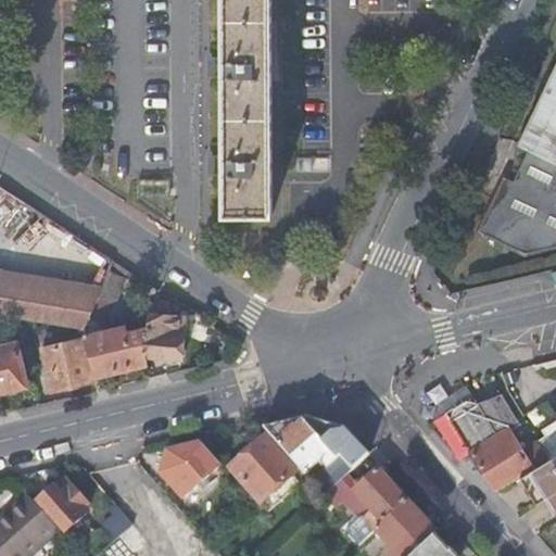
[(270,0),(216,0),(217,64),(211,64),(211,83),(217,83),(216,163),(211,163),(210,181),(216,181),(218,223),(274,219),(270,0)]
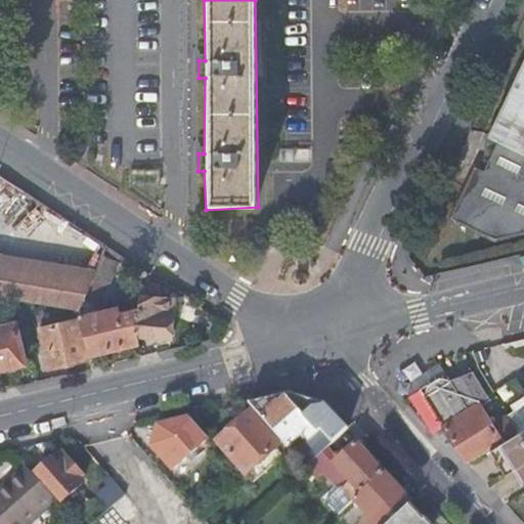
[(199,78),(199,60),(188,60),(188,70),(188,78),(199,78)]
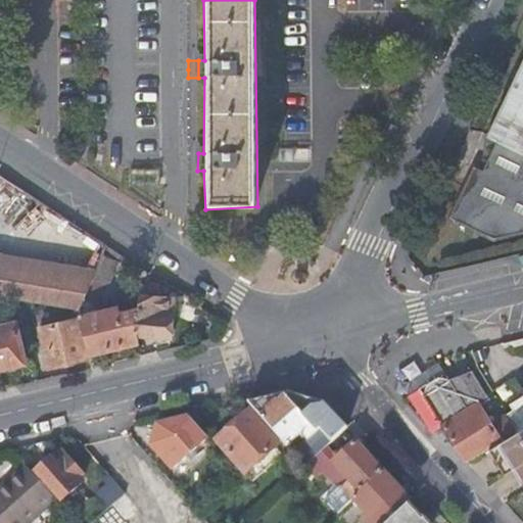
[(522,63),(488,136),(497,141),(482,173),(474,169),(459,198),(449,219),(492,240),(522,233),(522,63)]
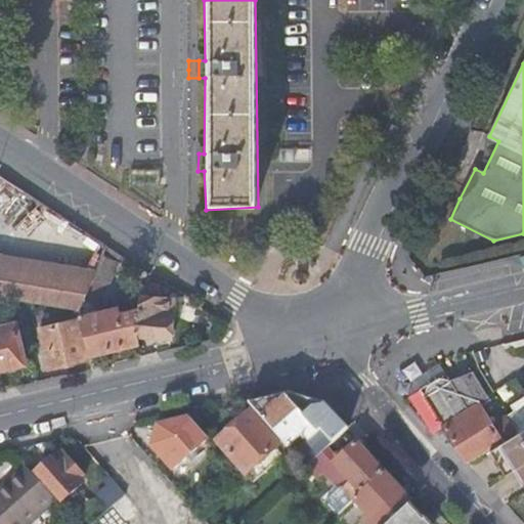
[(198,171),(199,154),(187,154),(187,162),(188,171),(198,171)]
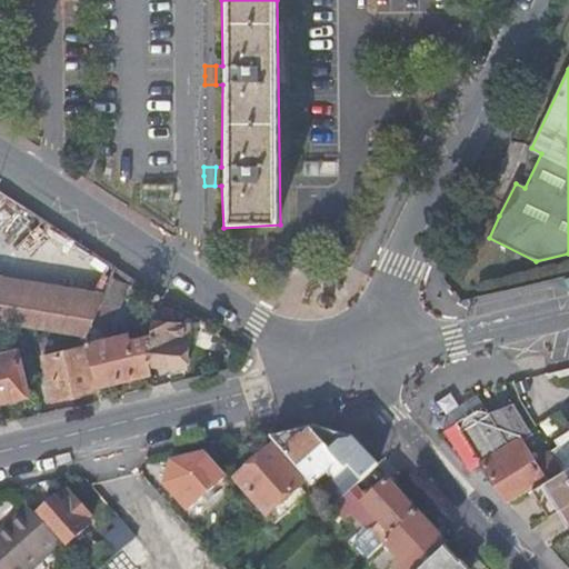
[(42,219),(0,190),(0,245),(15,251),(25,240),(42,219)]
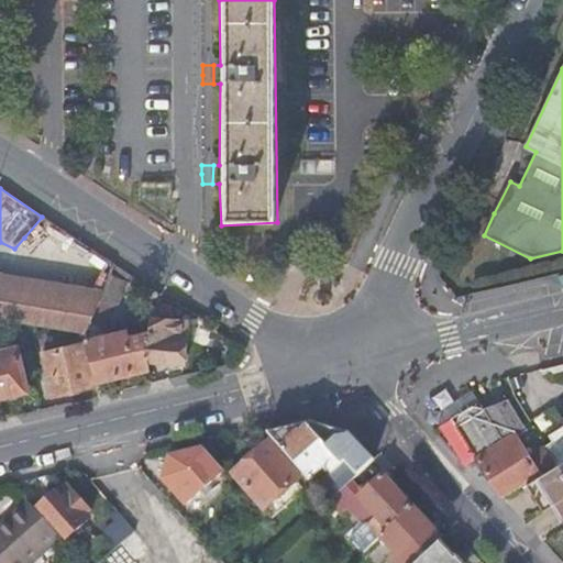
[(125,282),(111,275),(110,275),(99,299),(85,334),(92,337),(101,331),(110,310),(113,311),(125,282)]
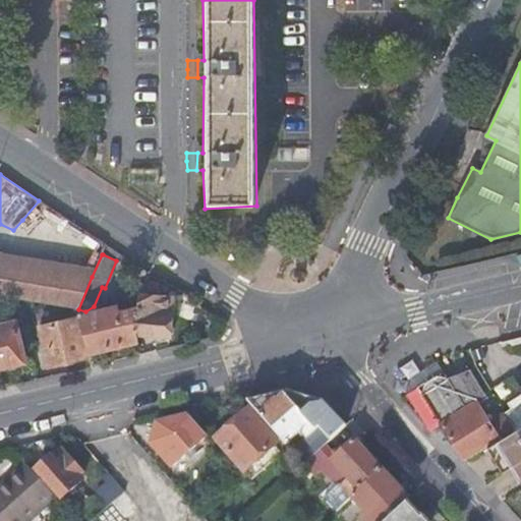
[(0,296),(17,299),(78,309),(92,277),(0,261),(0,296)]
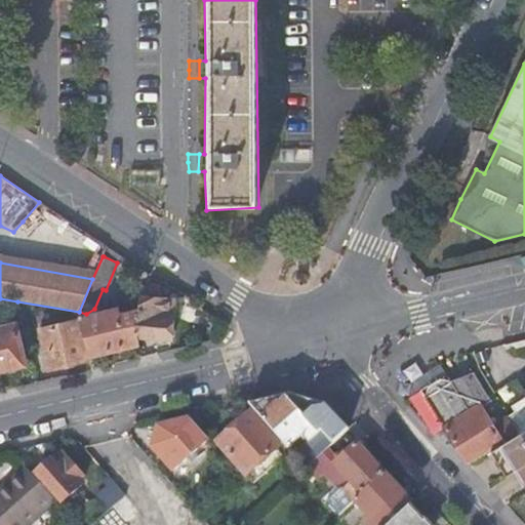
[(140,297),(139,311),(137,335),(164,337),(171,337),(173,300),(140,297)]
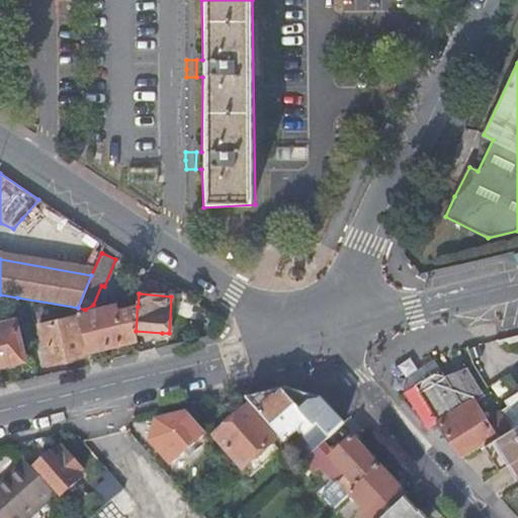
[(104,307),(79,313),(80,316),(88,349),(112,343),(137,337),(136,331),(138,307),(117,311),(116,304),(104,307)]
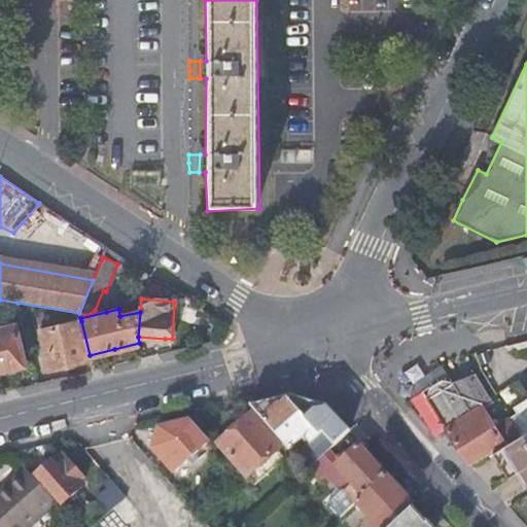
[(90,355),(81,321),(41,331),(50,370),(70,364),(91,360),(90,355)]
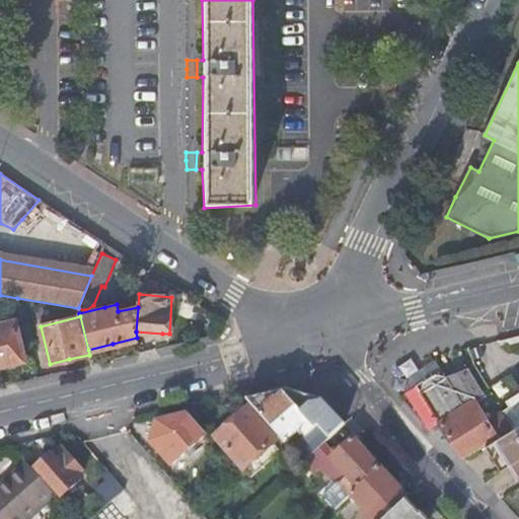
[(0,322),(1,324),(0,324),(0,365),(4,365),(24,360),(14,318),(0,320),(0,322)]
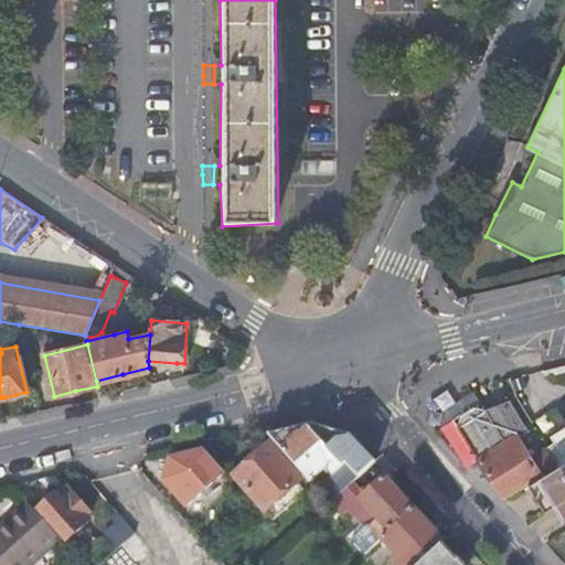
[(459,456),(479,479),(486,473),(470,449),(458,429),(461,417),(478,406),(471,395),(446,409),(443,427),(459,456)]
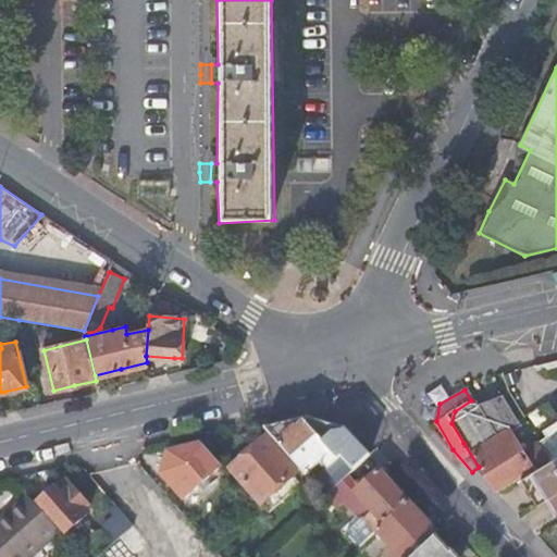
[(479,467),(496,495),(515,484),(524,478),(556,457),(556,431),(536,445),(536,446),(522,455),(509,434),(520,426),(511,412),(502,396),(475,407),(471,400),(455,411),(452,423),(463,443),(479,467)]
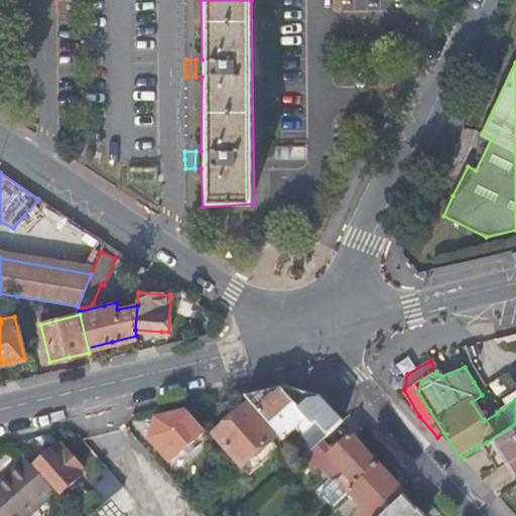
[(245,398),(300,462),(321,441),(342,423),(320,400),(285,389),(267,393),(245,398)]
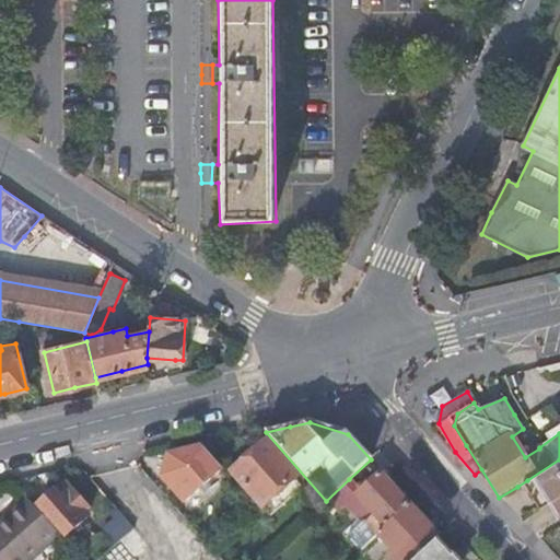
[(256,452),(267,442),(260,433),(243,438),(256,452)]
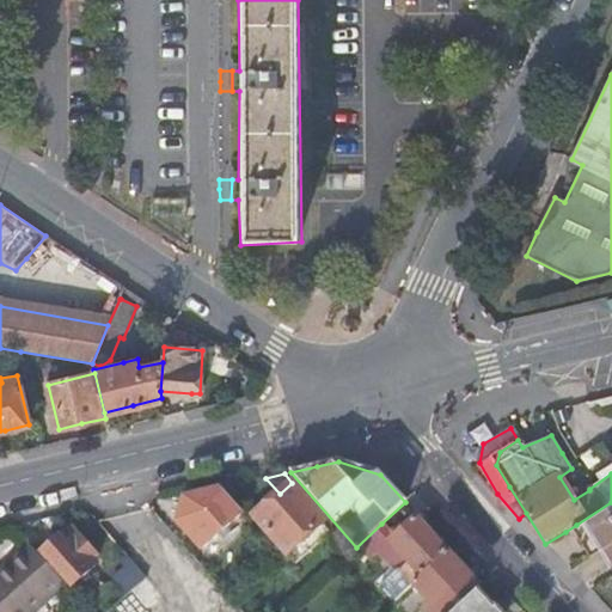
[(326,521),(292,483),(280,494),(267,506),(254,516),(287,556),(326,521)]
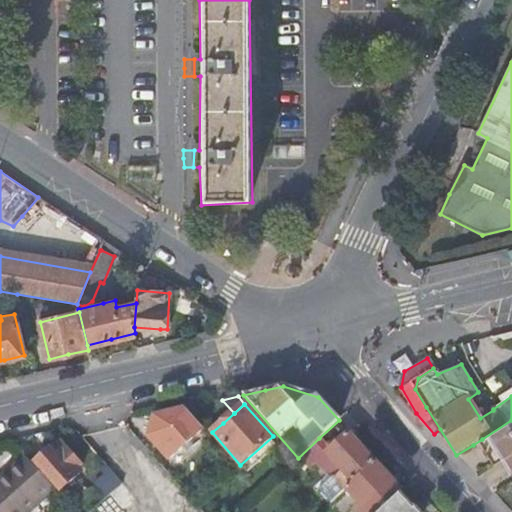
[(169,460),(204,430),(186,410),(156,417),(152,427),(148,437),(169,460)]
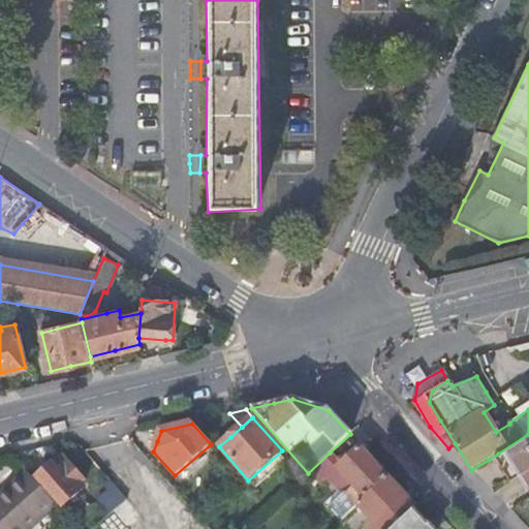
[(528,434),(498,454),(514,479),(523,473),(527,480),(528,484),(528,434)]
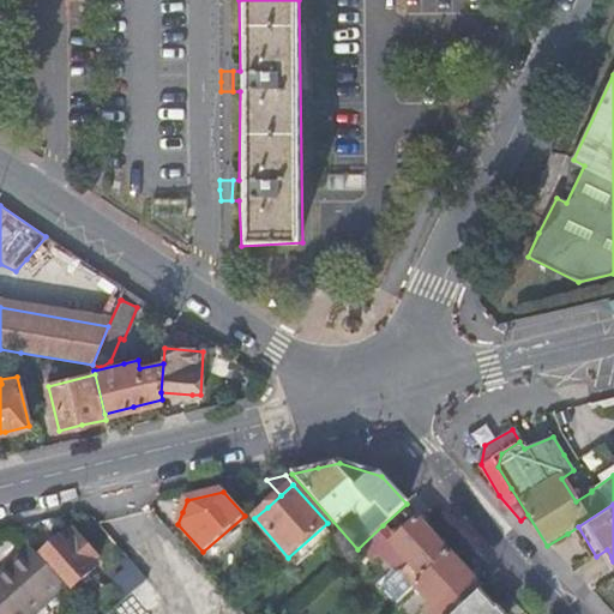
[(357,549),(361,554),(371,564),(390,546),(408,565),(401,573),(414,587),(449,554),(433,537),(417,521),(405,531),(396,540),(392,535),(383,525),(357,549)]
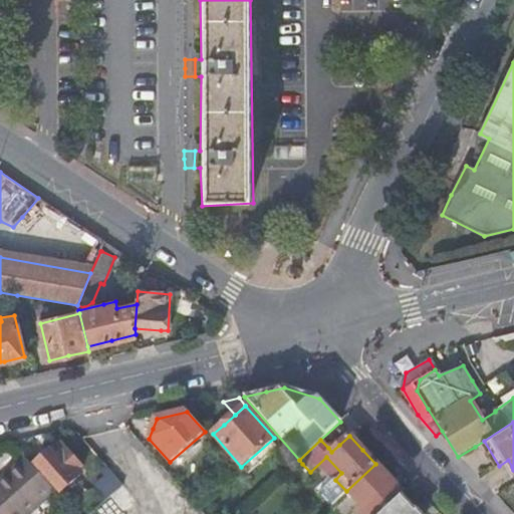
[(331,452),(339,445),(336,441),(328,448),(331,452)]
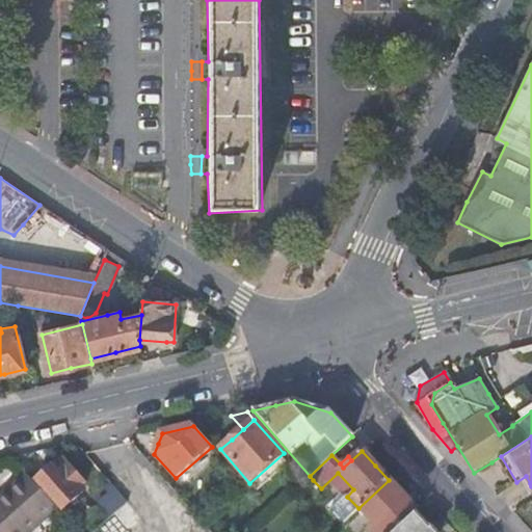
[(62,510),(84,491),(81,487),(84,484),(62,460),(57,466),(52,470),(51,469),(36,481),(62,510)]
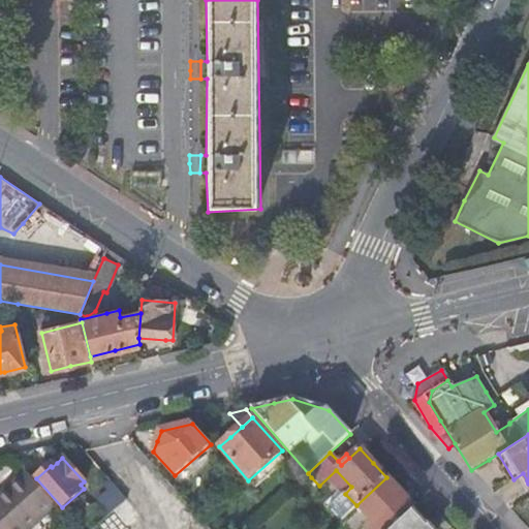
[(0,498),(29,474),(26,470),(0,493),(0,498)]
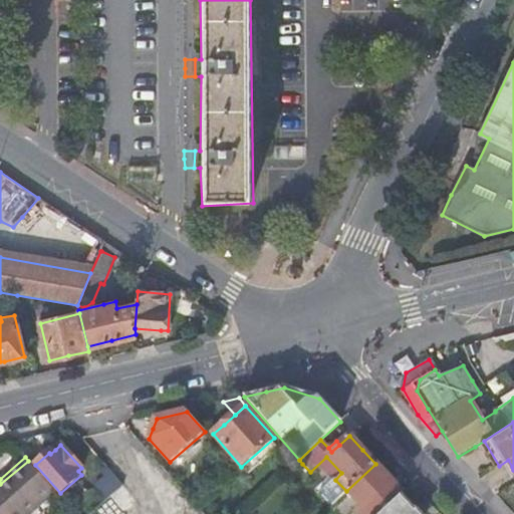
[(0,513),(30,513),(55,492),(28,461),(0,484),(0,513)]
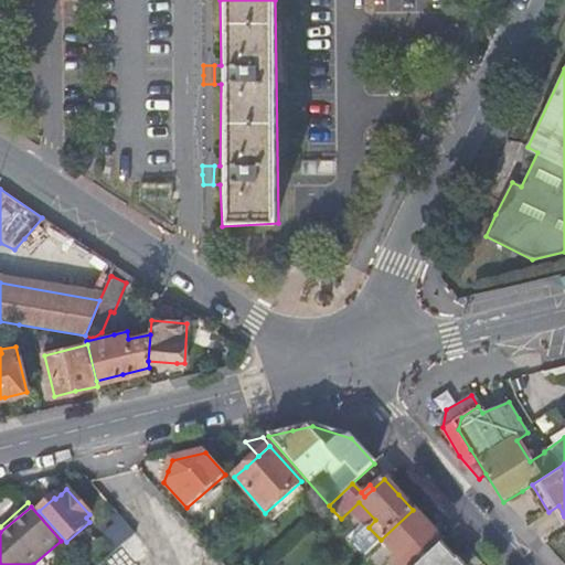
[(413,510),(381,540),(395,556),(390,562),(393,564),(417,564),(439,545),(443,542),(428,525),(413,510)]
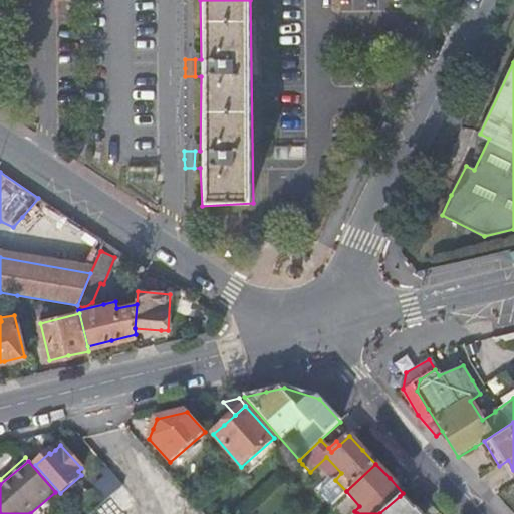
[(400,496),(379,513),(419,513),(416,510),(415,511),(400,496)]
